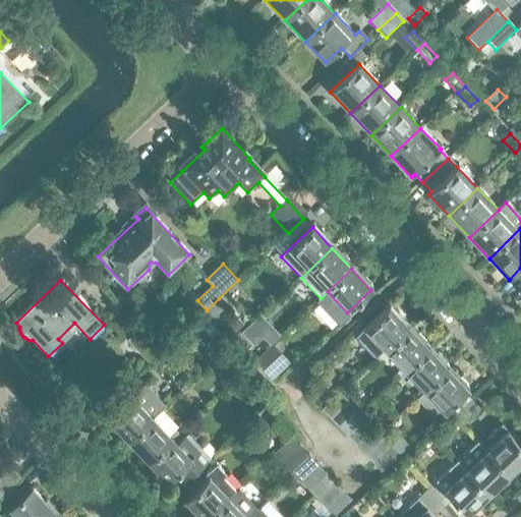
[(207,310),(201,316),(210,324),(228,306),(219,298),(207,310)]
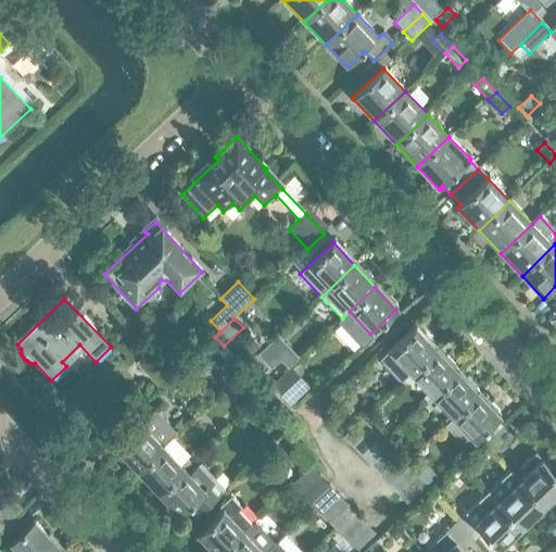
[(411,375),(436,351),(415,329),(390,352),(411,375)]
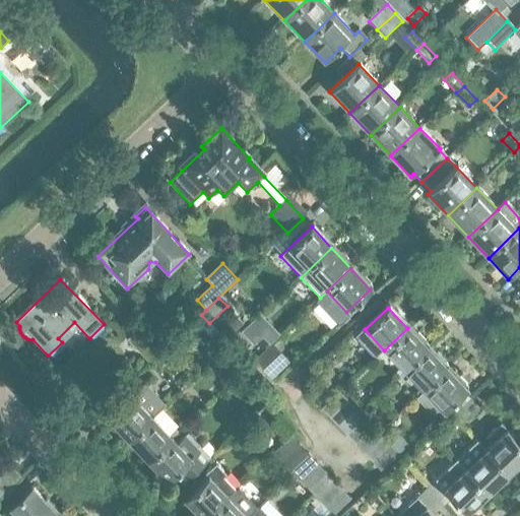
[(232,313),(218,326),(231,338),(244,325),(232,313)]
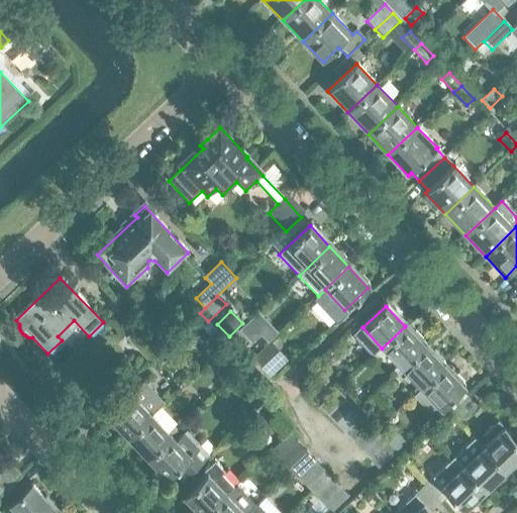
[(208,321),(200,313),(183,329),(191,337),(208,321)]
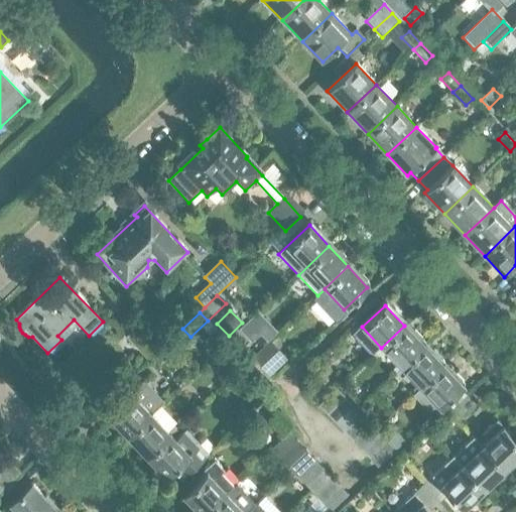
[(251,321),(239,332),(252,345),(260,336),(267,343),(270,341),(251,321)]
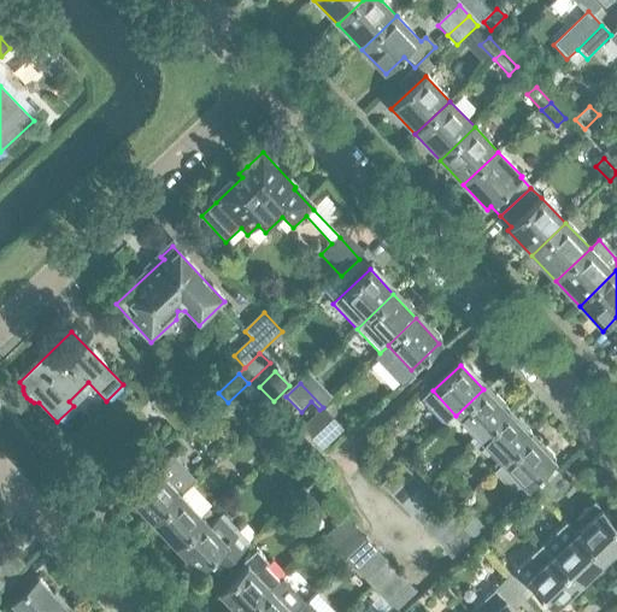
[(506,415),(483,389),(456,416),(479,440),(506,415)]
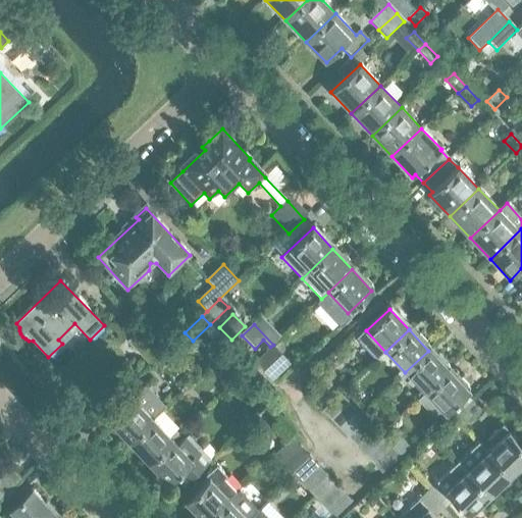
[(428,351),(405,372),(424,393),(448,371),(428,351)]
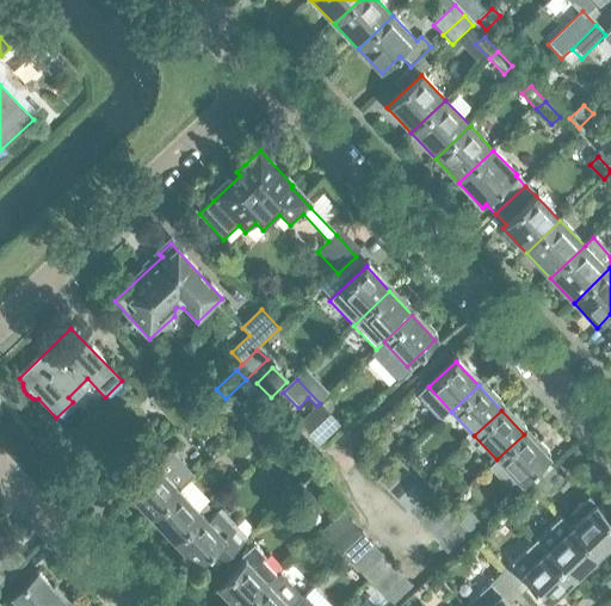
[(524,434),(497,459),(520,484),(548,459),(524,434)]
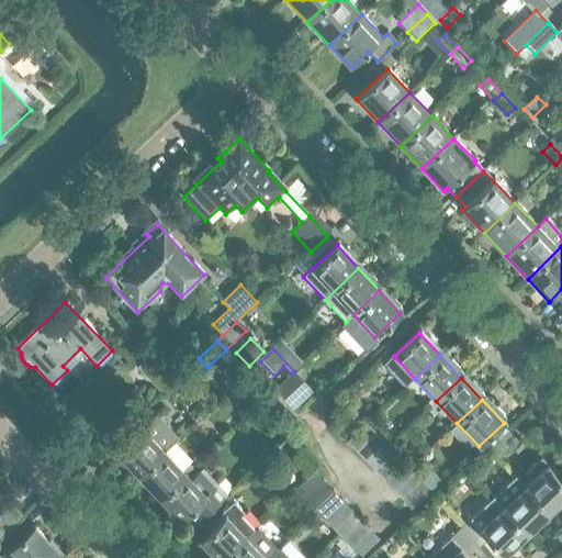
[(165,452),(170,447),(148,424),(117,454),(138,476),(165,452)]
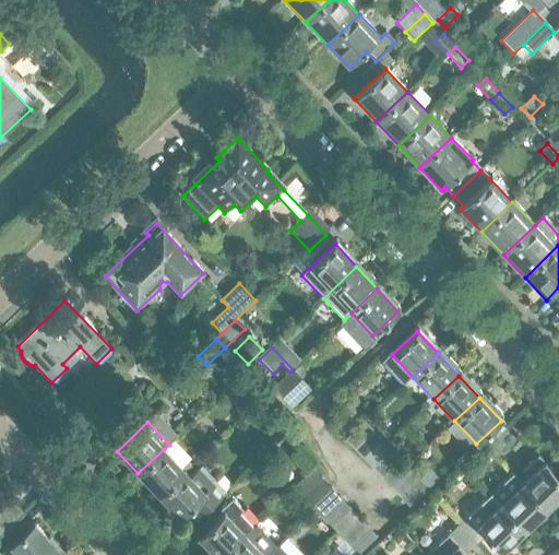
[(354,451),(372,433),(365,424),(346,443),(354,451)]
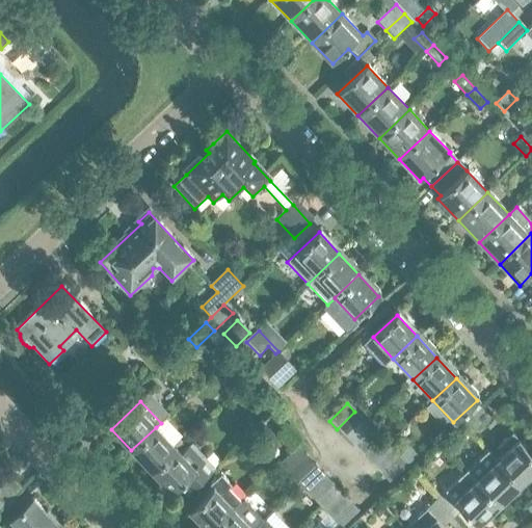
[(459,430),(469,440),(489,419),(481,410),(459,430)]
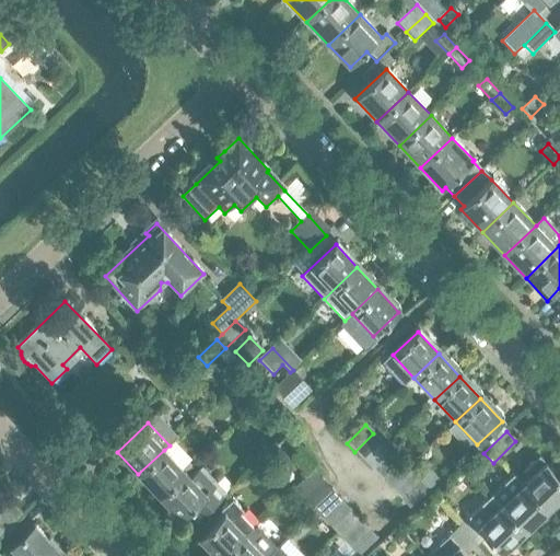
[(383,443),(373,433),(354,452),(364,461),(383,443)]
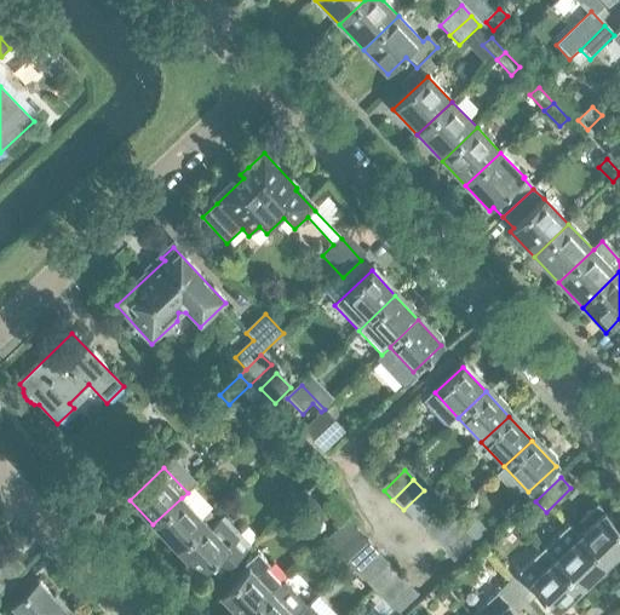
[(424,490),(403,510),(413,521),(434,500),(424,490)]
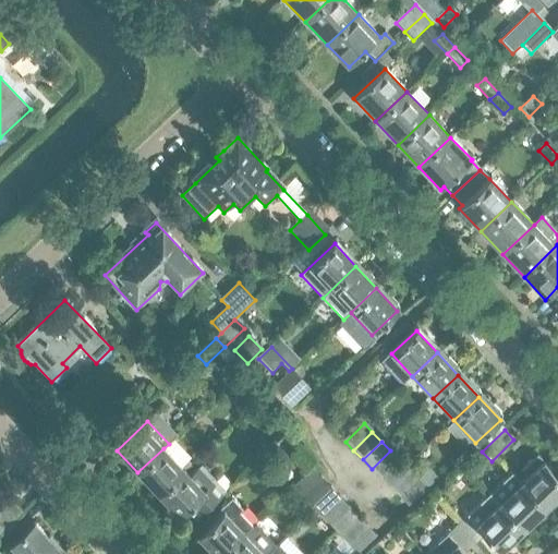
[(182,468),(164,448),(137,472),(158,495),(184,470),(184,471),(190,466),(187,464),(182,468)]
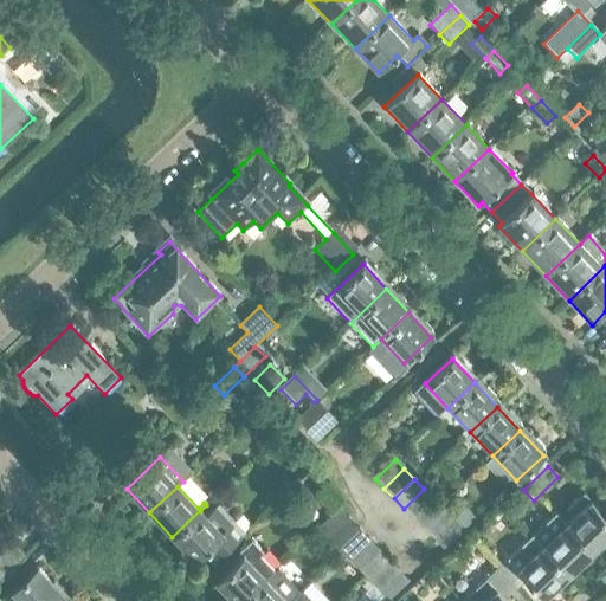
[(433,499),(424,489),(404,509),(413,519),(433,499)]
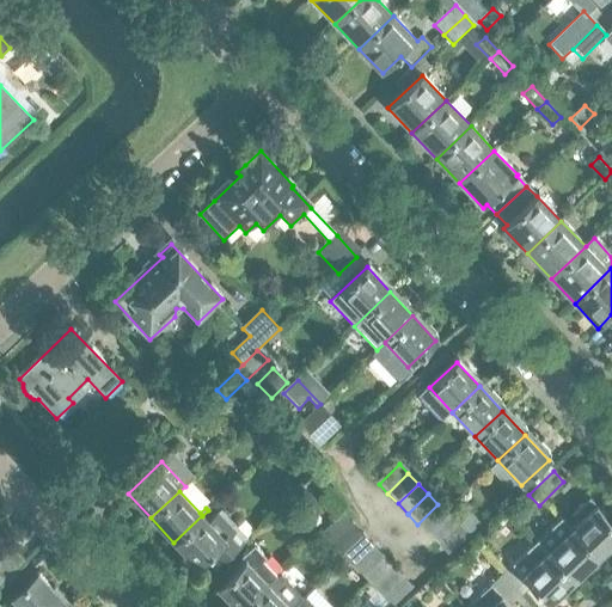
[(577,525),(570,531),(598,559),(611,545),(611,526),(589,502),(571,517),(577,525)]
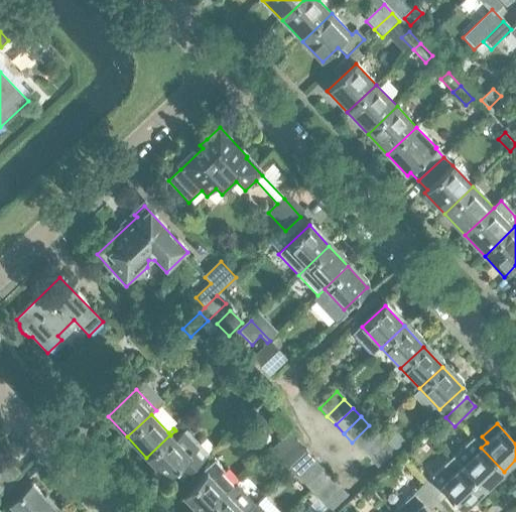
[(170,434),(146,458),(166,478),(173,471),(182,480),(209,455),(188,433),(185,436),(182,433),(175,440),(170,435),(170,434)]
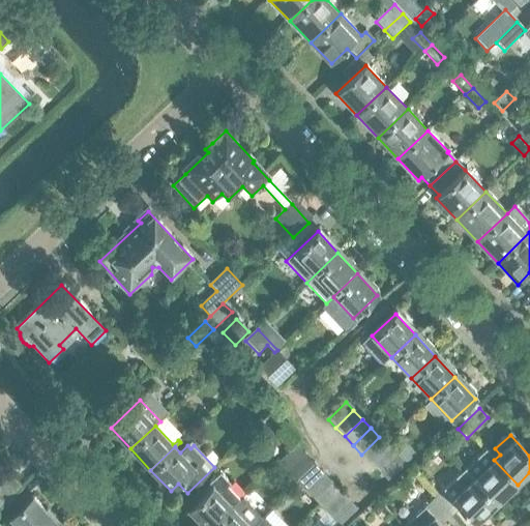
[(288,473),(305,456),(297,446),(280,464),(288,473)]
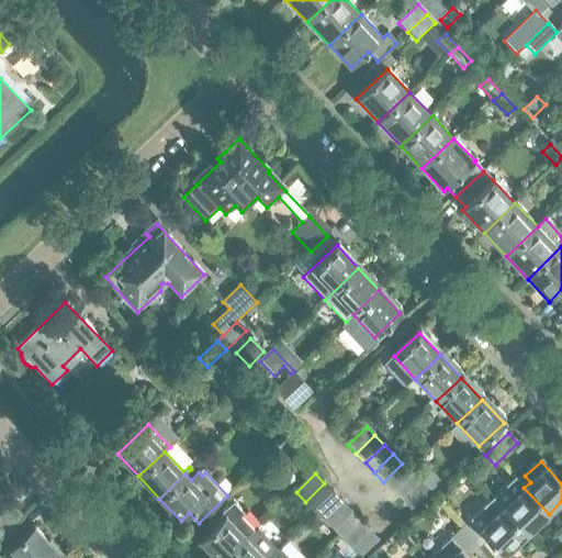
[(549,514),(524,488),(515,478),(492,499),(502,509),(527,535),(549,514)]
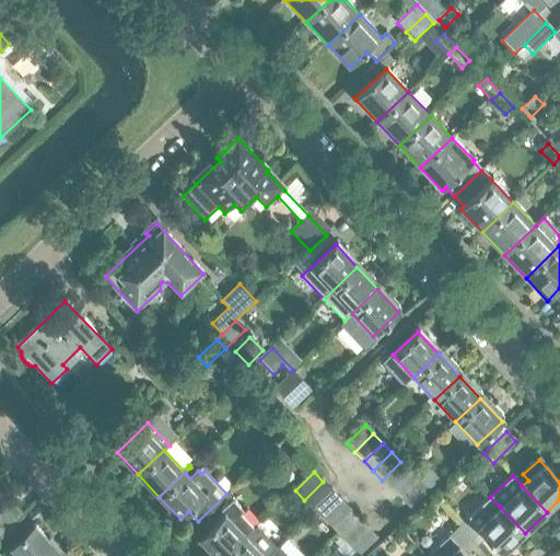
[(323,482),(304,500),(313,509),(331,491),(323,482)]
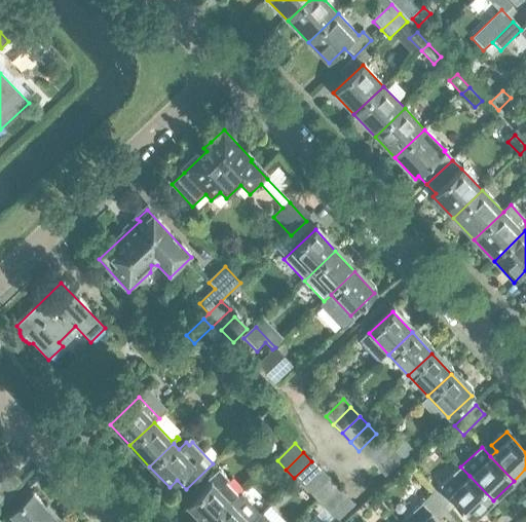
[(0,505),(23,484),(0,460),(0,505)]
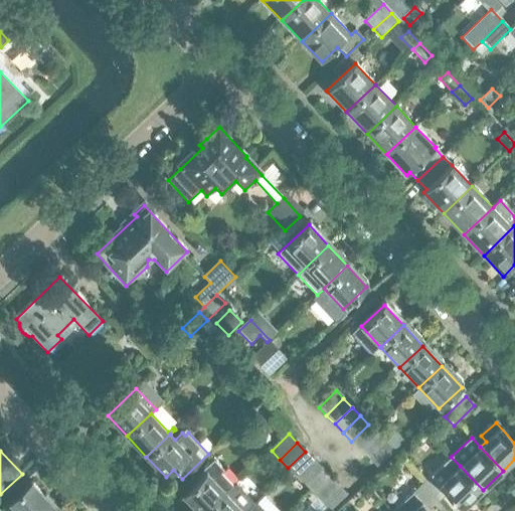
[(314,461),(305,452),(288,468),(297,477),(314,461)]
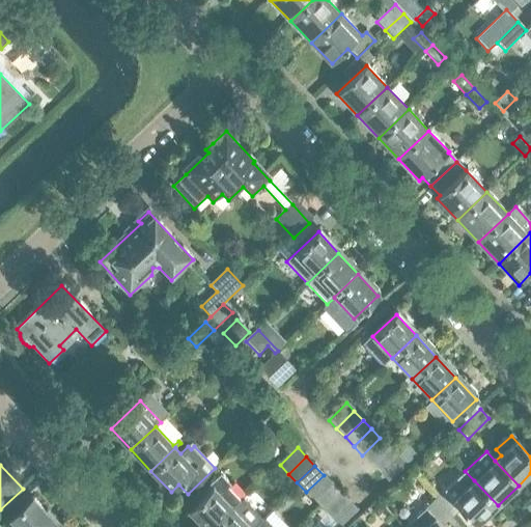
[(498,505),(474,480),(466,472),(435,501),(452,520),(462,510),(476,526),(498,505)]
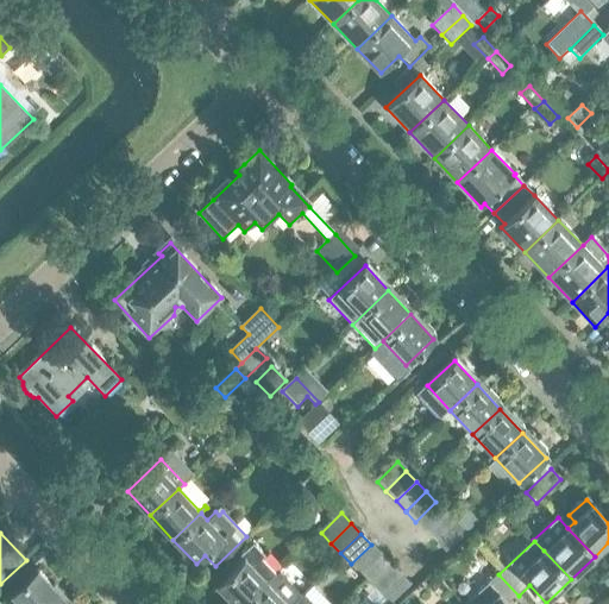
[(245,603),(268,583),(267,583),(276,574),(262,559),(264,555),(252,543),(239,555),(243,559),(215,585),(233,603),(245,603)]
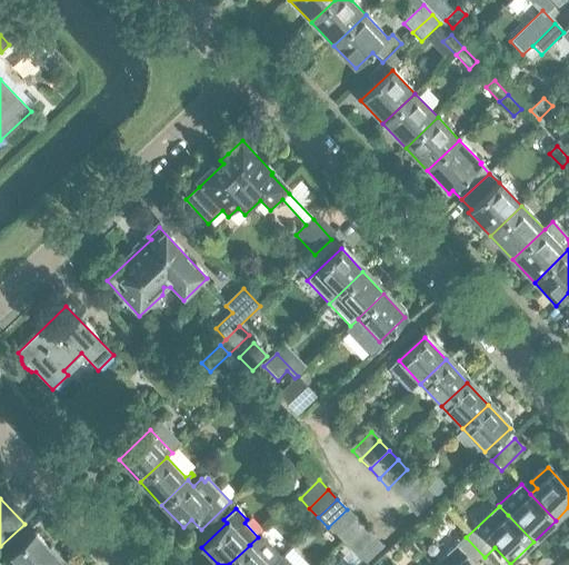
[(356,518),(347,509),(328,527),(337,537),(356,518)]
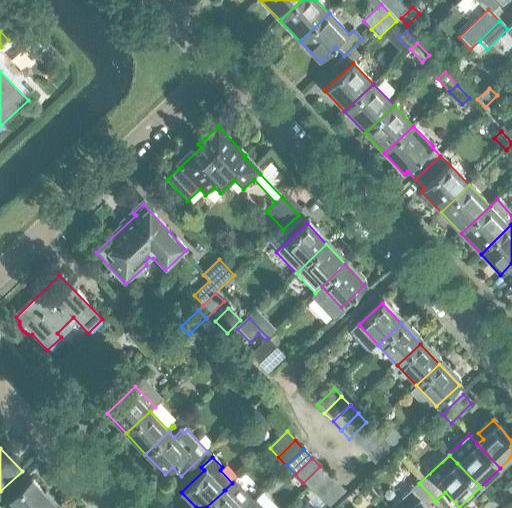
[(320,466),(303,483),(311,491),(328,475),(320,466)]
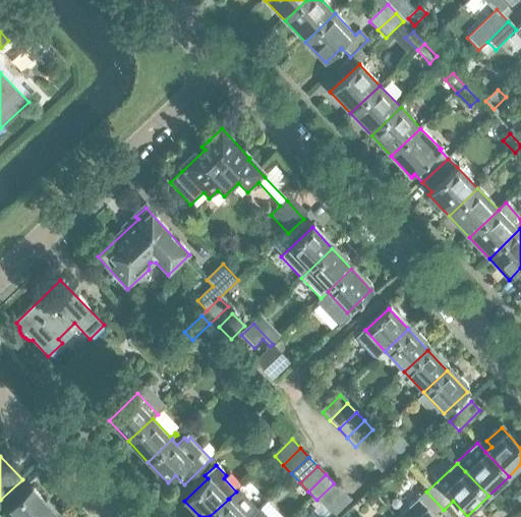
[(334,483),(316,500),(326,509),(343,493),(334,483)]
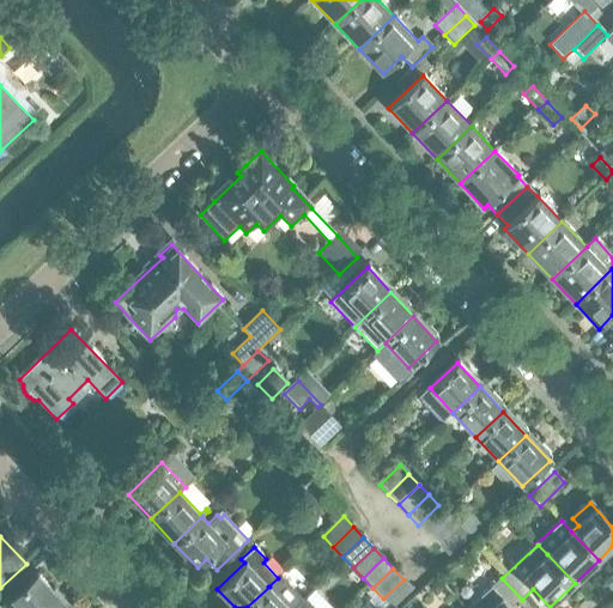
[(54,607),(61,601),(37,576),(12,600),(19,607),(54,607)]
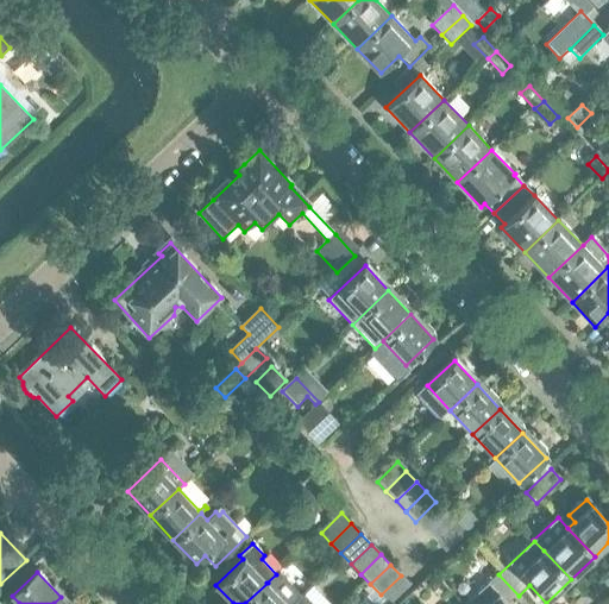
[(519,596),(498,574),(469,603),(510,603),(519,596)]
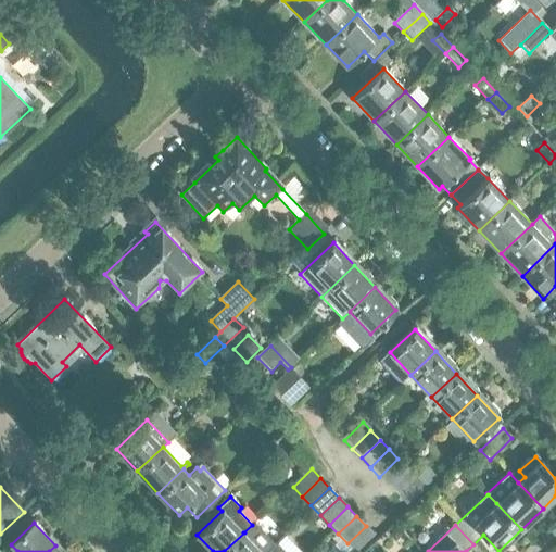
[(375,536),(366,526),(348,543),(354,551),(358,551),(375,536)]
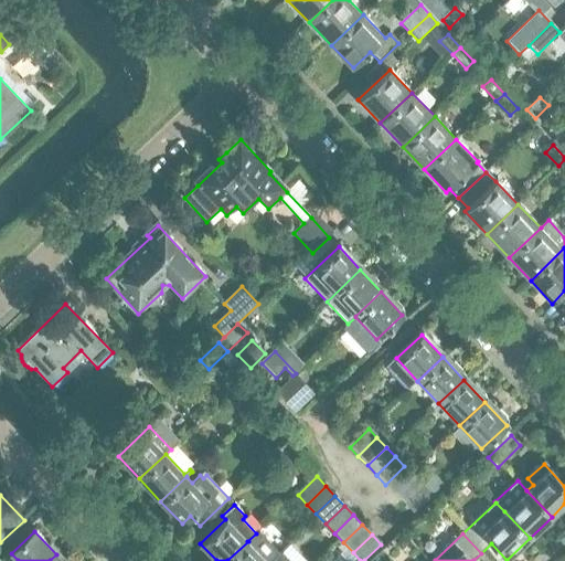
[(248,541),(227,560),(266,560),(248,541)]
